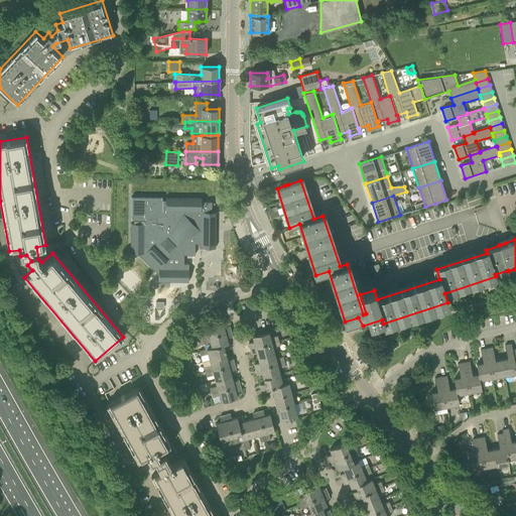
[(149,223),(132,223),(132,253),(137,253),(140,257),(142,256),(155,269),(154,271),(158,274),(158,280),(188,280),(188,263),(184,263),(184,254),(195,254),(196,243),(199,243),(199,248),(215,248),(215,212),(212,212),(212,202),(202,202),(202,198),(165,198),(165,215),(155,215),(155,224),(161,224),(161,228),(149,228),(149,223)]
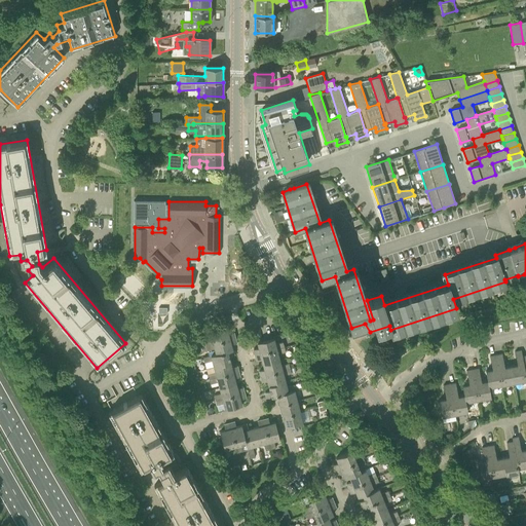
[(377,279),(380,278),(381,282),(388,279),(385,268),(375,272),(377,279)]
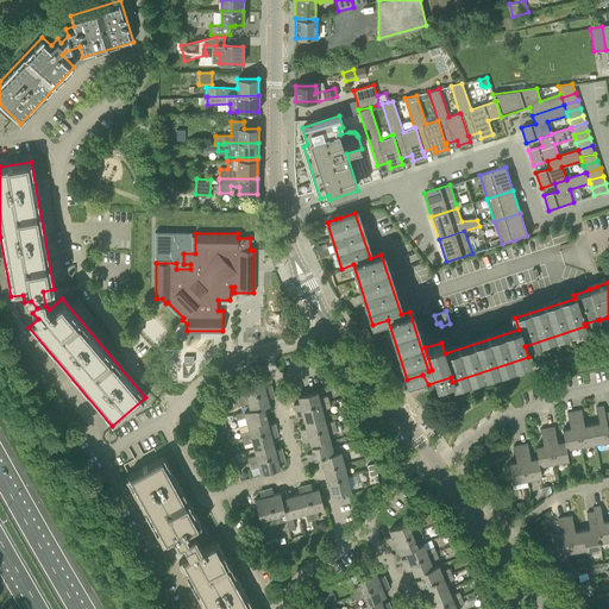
[(237,394),(238,400),(272,391),(270,384),(264,385),(263,380),(243,385),(245,391),(237,394)]
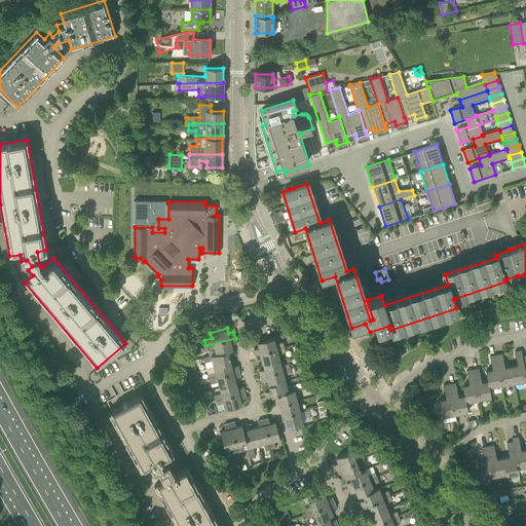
[(235,338),(205,345),(208,351),(215,349),(216,354),(232,349),(231,344),(236,343),(235,338)]
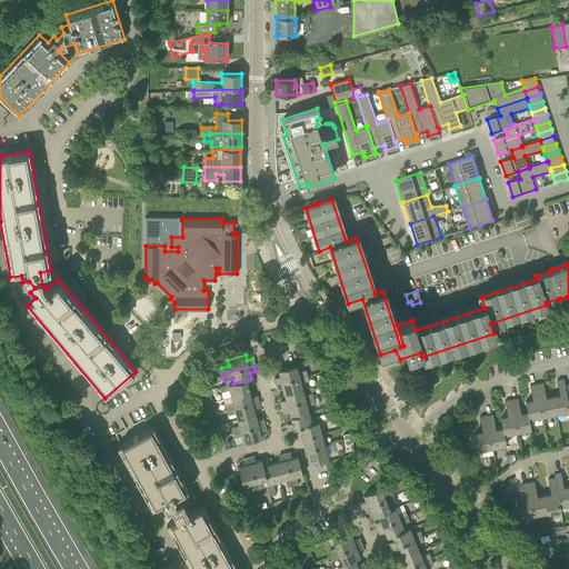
[(275,378),(276,385),(308,377),(306,370),(298,372),(296,367),(278,371),(279,377),(275,378)]
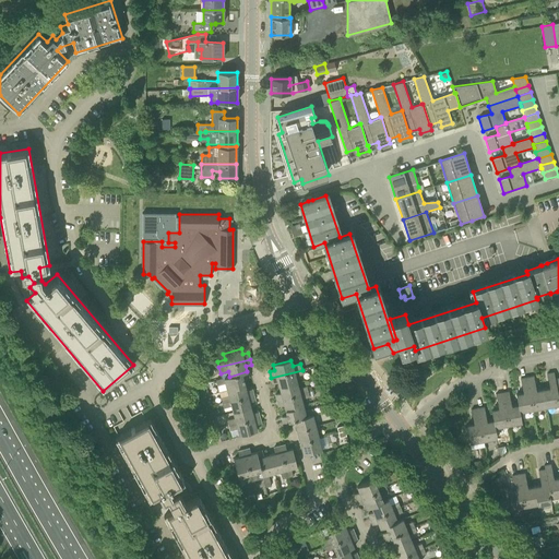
[(302,370),(271,378),(273,383),(277,381),(280,388),(297,383),(296,377),(304,375),(302,370)]
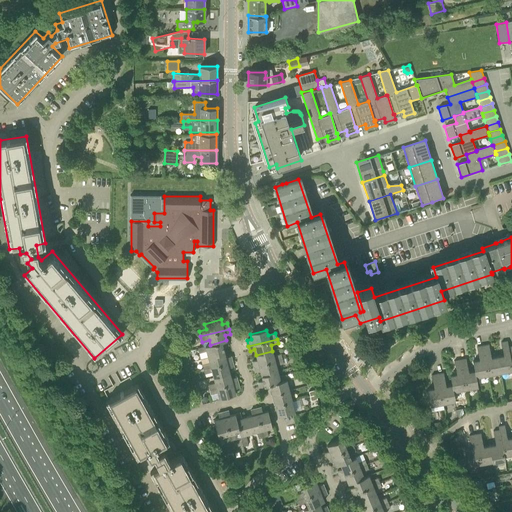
[(210,345),(198,348),(198,349),(195,350),(195,353),(199,352),(199,353),(206,351),(208,356),(225,352),(223,347),(228,346),(226,340),(210,345)]
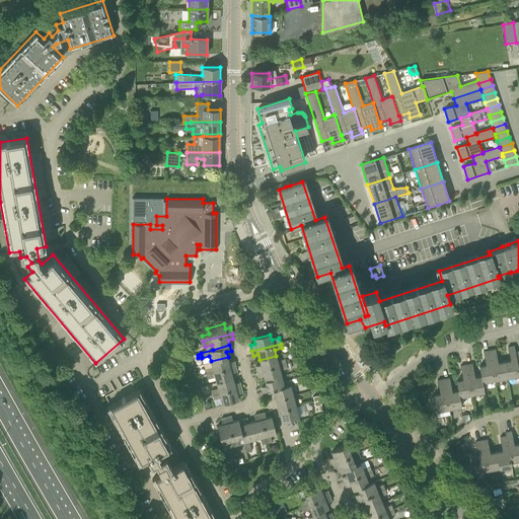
[(518,375),(518,373),(515,352),(514,346),(508,347),(510,361),(504,362),(507,378),(518,375)]
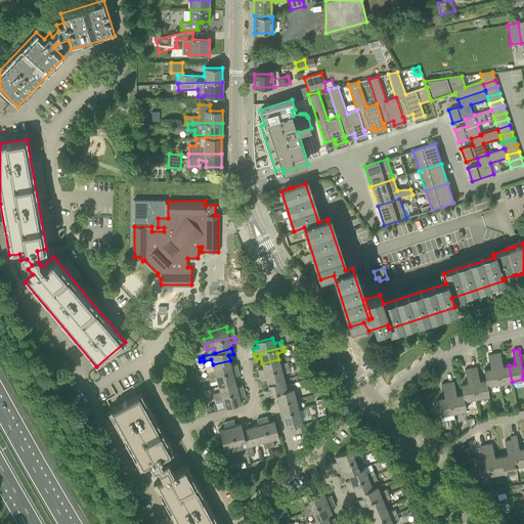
[(512,382),(509,365),(503,366),(499,352),(494,353),(499,384),(512,382)]
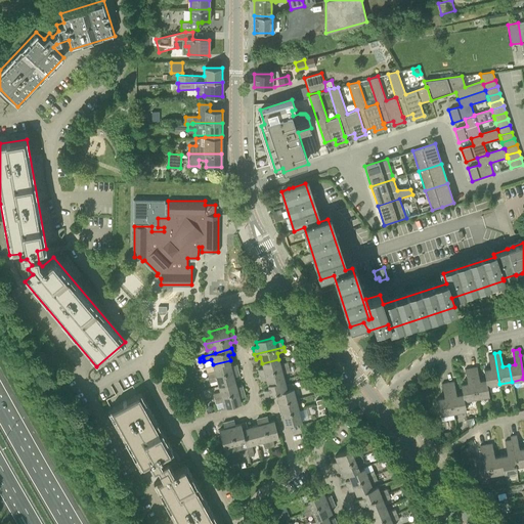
[(499,384),(494,353),(487,355),(490,368),(484,369),(486,380),(487,386),(488,386),(499,384)]
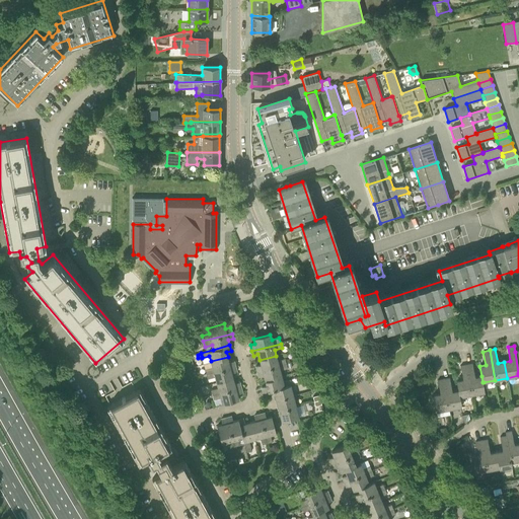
[(276,356),(260,360),(261,365),(255,366),(257,372),(286,364),(285,360),(278,362),(276,356)]
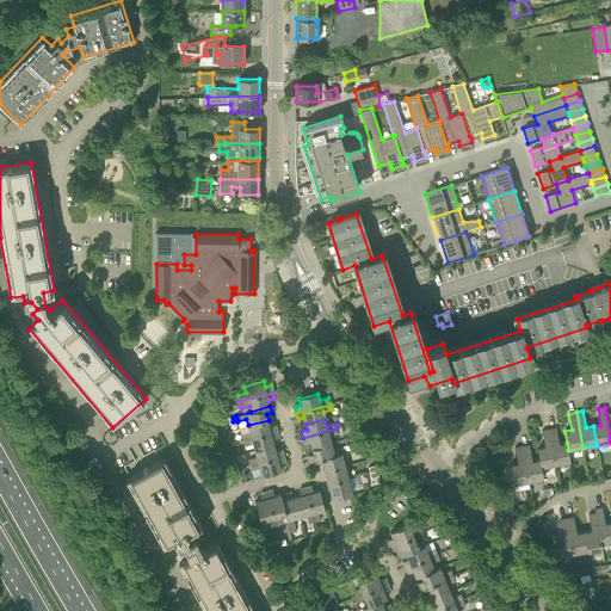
[(269,420),(248,425),(250,432),(241,434),(242,440),(277,431),(275,425),(270,426),(269,420)]
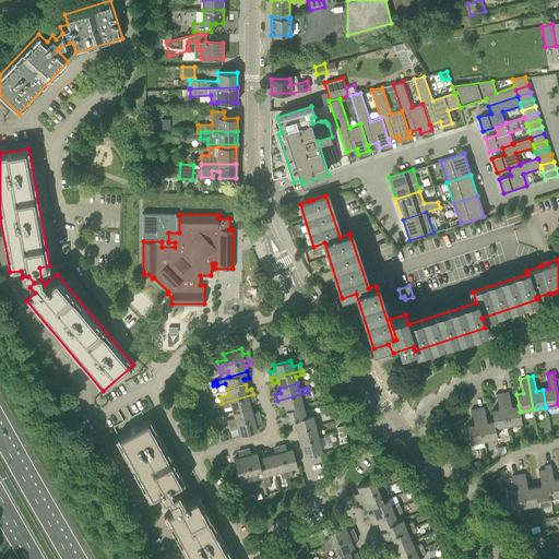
[(308,392),(277,401),(278,406),(284,404),(285,411),(304,405),(301,401),(309,399),(308,392)]
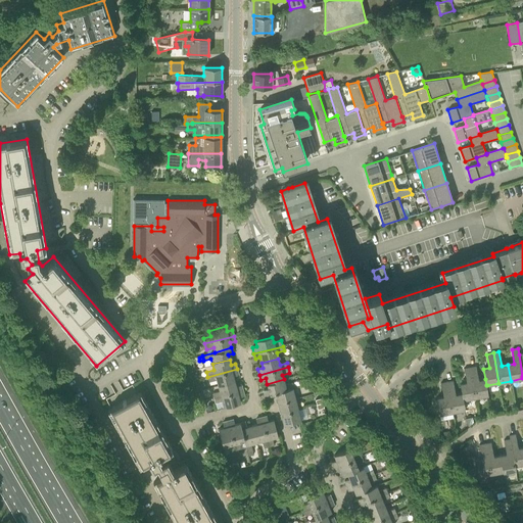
[(486,385),(485,379),(478,380),(476,367),(470,368),(475,397),(489,395),(487,385),(486,385)]
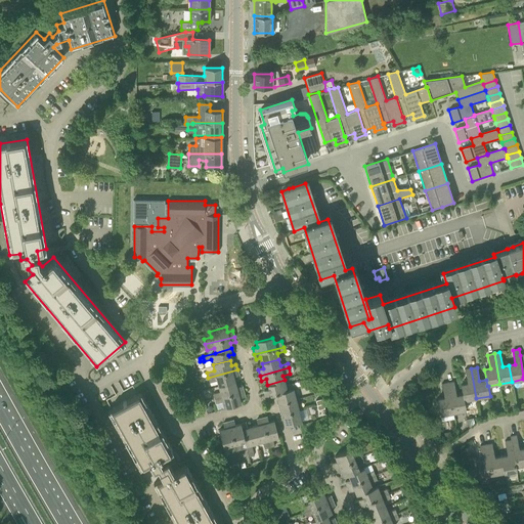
[(476,398),(471,368),(465,369),(467,383),(461,384),(462,394),(464,401),(465,400),(476,398)]
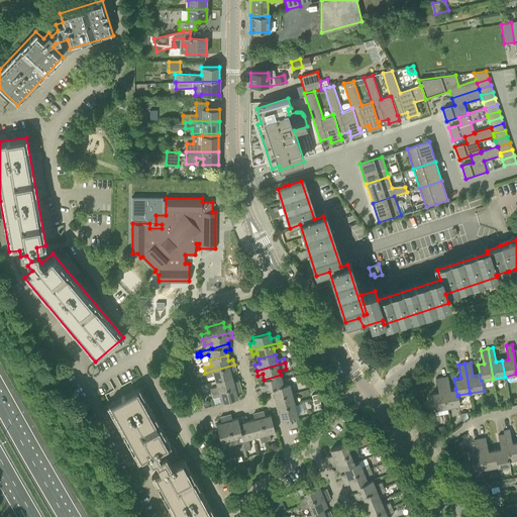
[(234,365),(205,373),(207,378),(214,376),(215,381),(232,377),(231,372),(235,371),(234,365)]
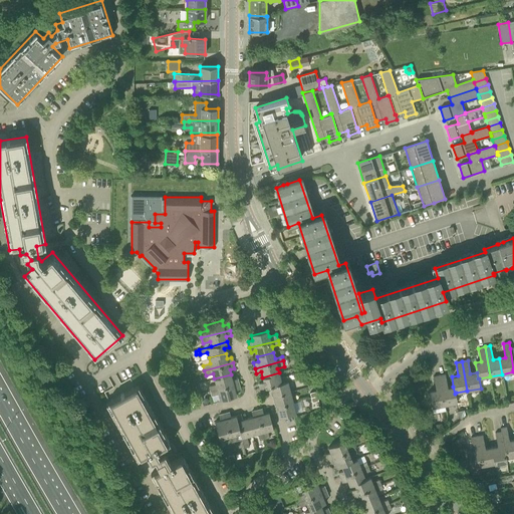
[(279,372),(262,377),(264,382),(259,383),(260,390),(270,387),(287,381),(287,382),(289,381),(287,376),(280,378),(279,372)]
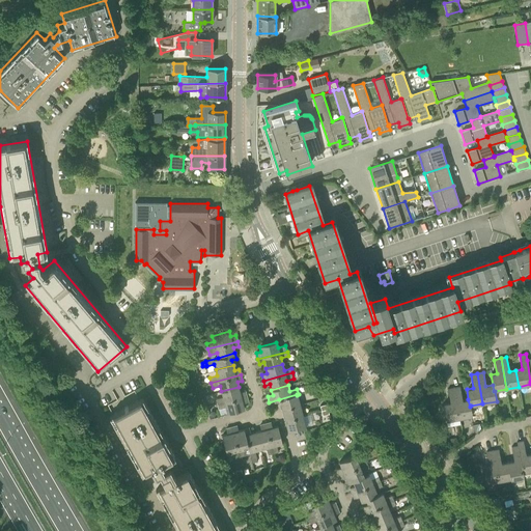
[(239,387),(221,391),(223,397),(216,399),(217,403),(246,396),(245,391),(240,392),(239,387)]
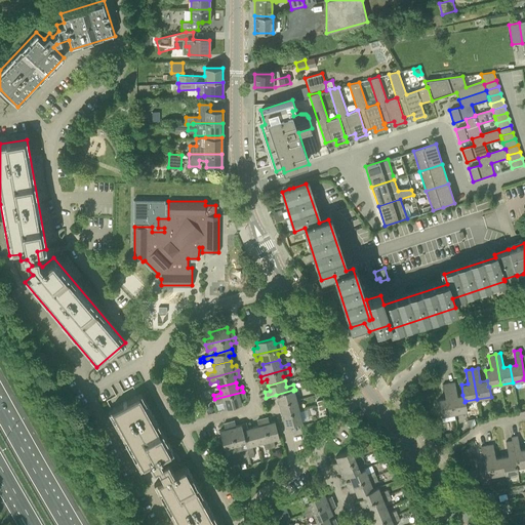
[(465,402),(462,395),(457,396),(454,382),(448,384),(454,414),(468,411),(466,401),(465,402)]
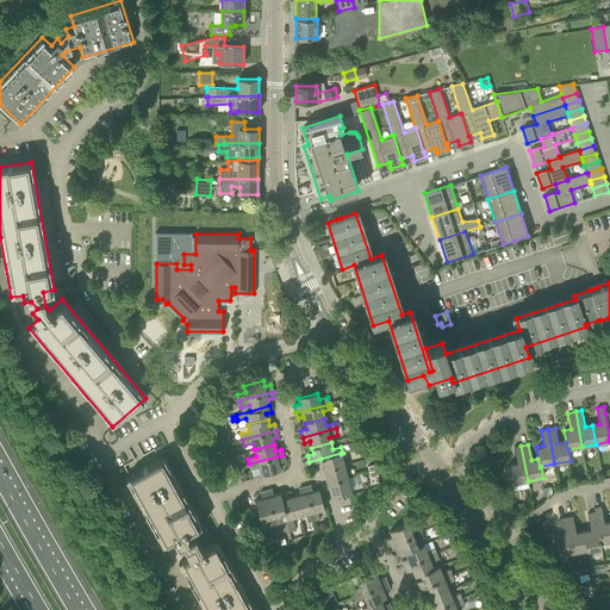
[(528,481),(521,446),(514,447),(517,464),(509,465),(512,484),(528,481)]
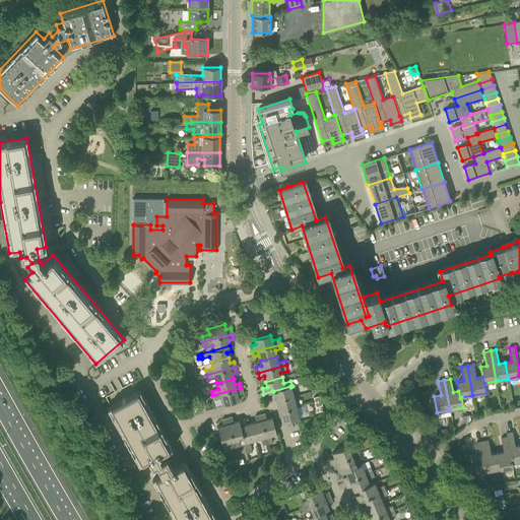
[(290,386),(273,391),(276,401),(294,396),(290,387),(290,386)]
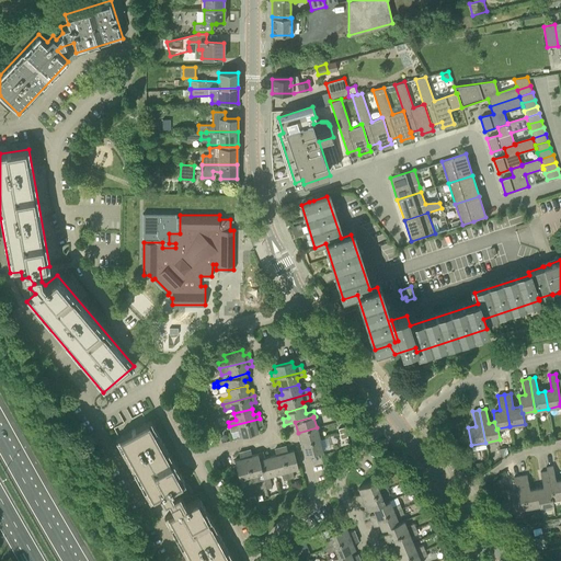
[(260,419),(229,426),(230,433),(239,431),(240,436),(259,432),(256,426),(262,424),(260,419)]
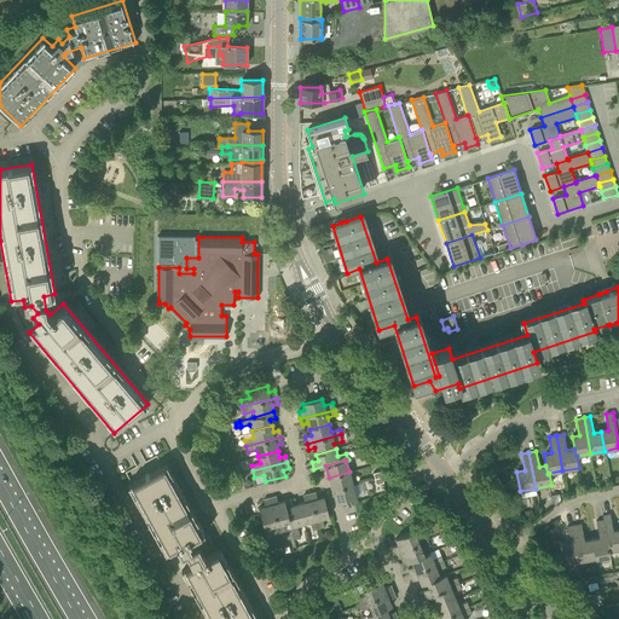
[(166,464),(127,486),(166,555),(175,549),(179,557),(185,554),(191,565),(181,571),(207,618),(258,618),(220,550),(204,559),(195,539),(204,534),(166,464)]
